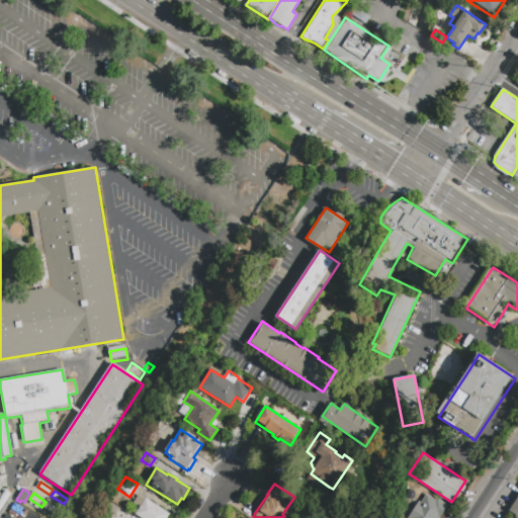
[(517,517),(516,517),(514,517),(516,515),(509,510),(517,496),(517,517)]
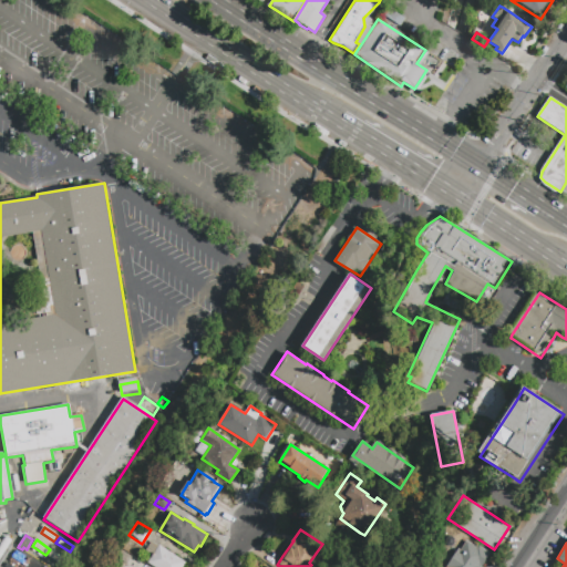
[(502,563),(498,566),(453,566),(463,554),(465,556),(471,546),(478,550),(481,547),(502,563)]
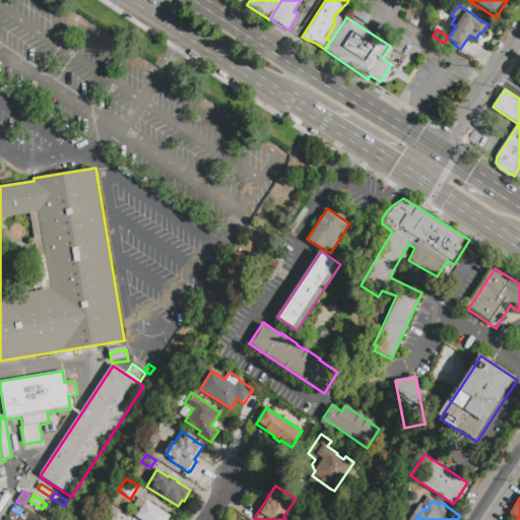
[(172,519),(171,519),(138,519),(137,519),(147,503),(172,519)]
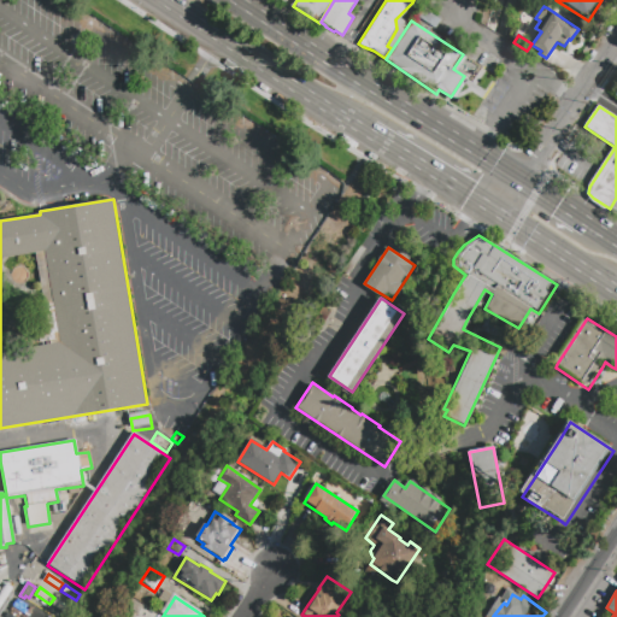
[(52,605),(56,598),(69,607),(64,613),(52,605)]
